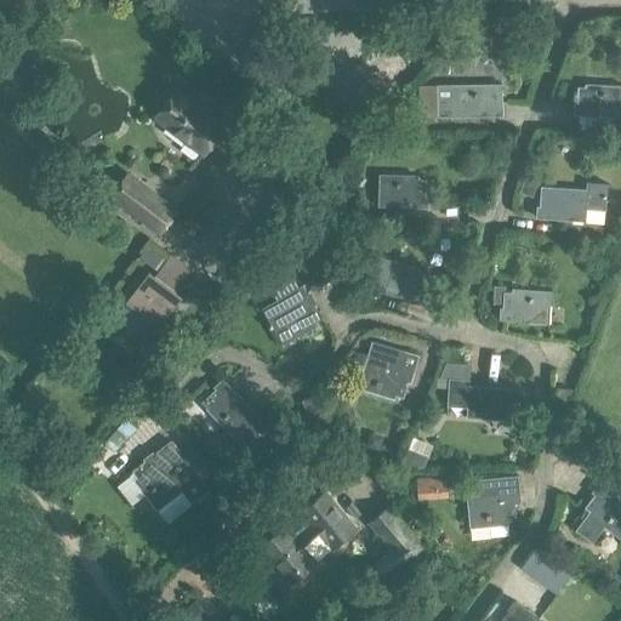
[(444,49),(442,64),(451,66),(457,60),(459,51),(444,49)]
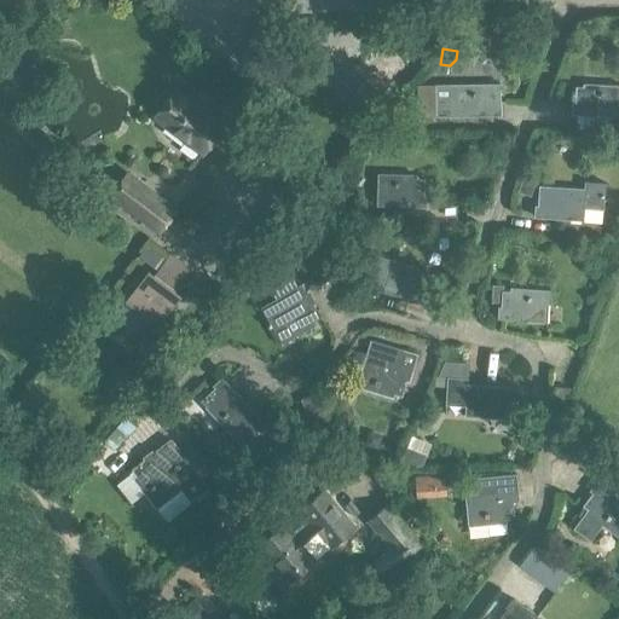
[(498,80),(435,80),(435,111),(498,111),(498,80)]
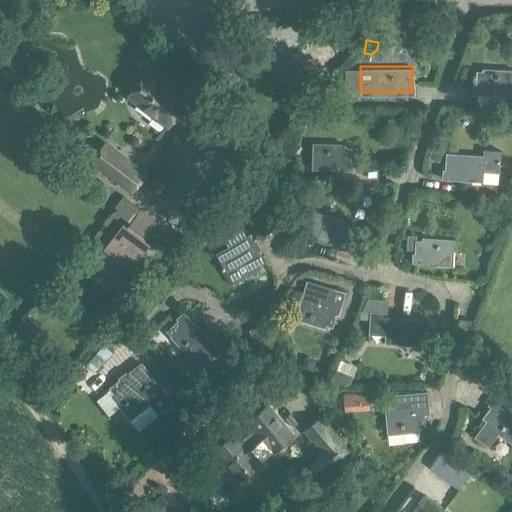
[(473,92),(475,92),(511,94),(511,69),(483,68),(482,72),(477,72),(476,85),(473,84),(473,92)]
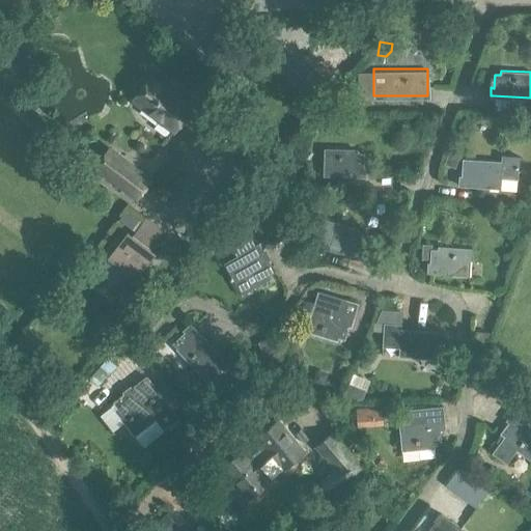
[(134,91),(138,94),(133,101),(172,132),(192,107),(152,76),(147,82),(144,79),(137,83),(134,91)]
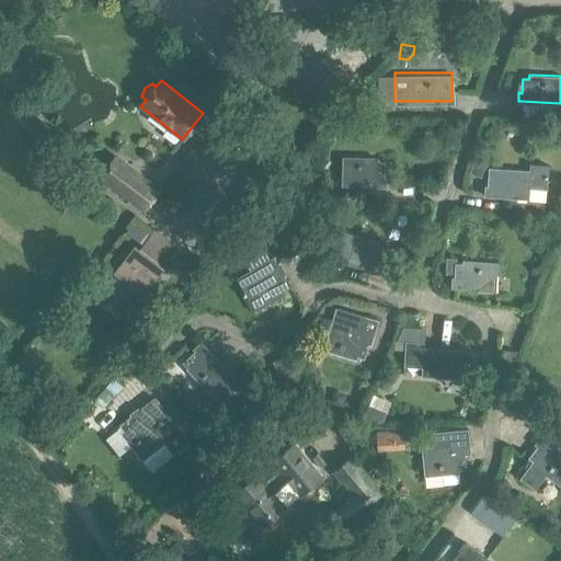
[(354,99),(354,115),(378,115),(378,106),(378,99),(354,99)]
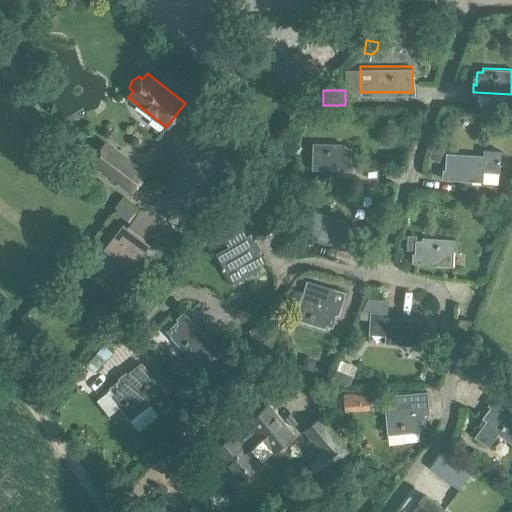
[(314,140),(314,141),(313,167),(353,169),(354,169),(355,158),(352,158),(352,146),(345,145),(345,142),(314,140)]
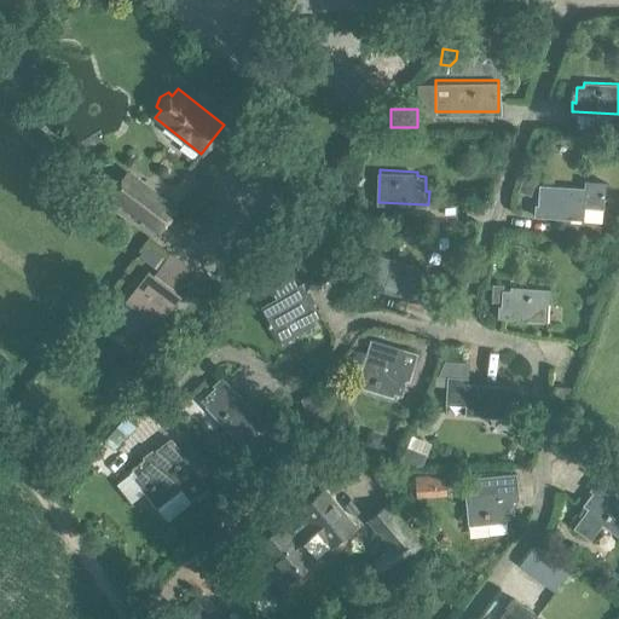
[(148,224),(165,201),(128,173),(111,196),(148,224)]
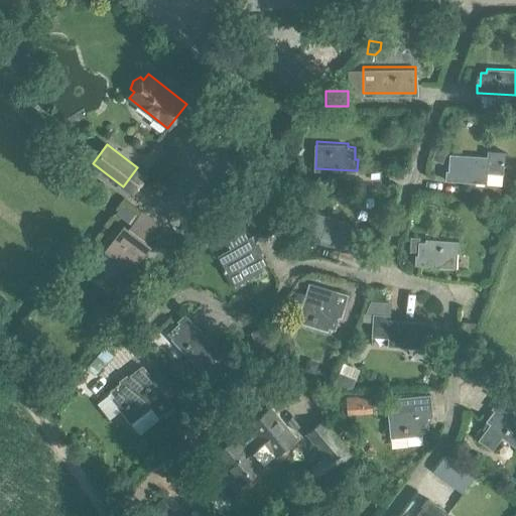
[(437,146),(432,160),(442,164),(448,150),(437,146)]
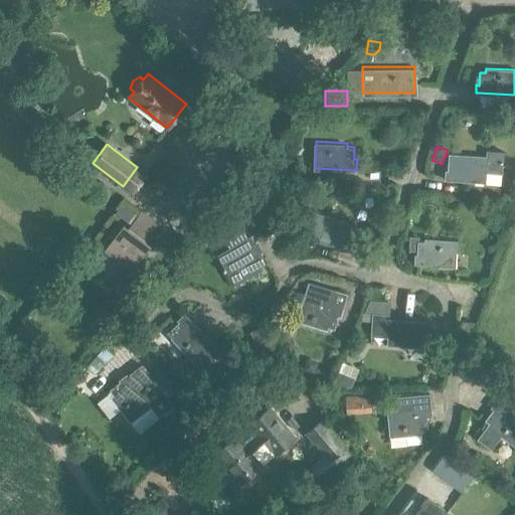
[(446,171),(446,180),(485,182),(485,172),(501,173),(503,151),(486,150),(486,155),(450,153),(449,171),(446,171)]
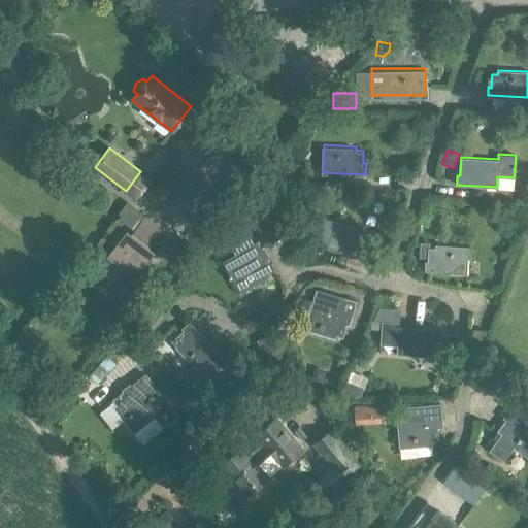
[(244,176),(255,185),(262,176),(253,167),(248,172),(244,176)]
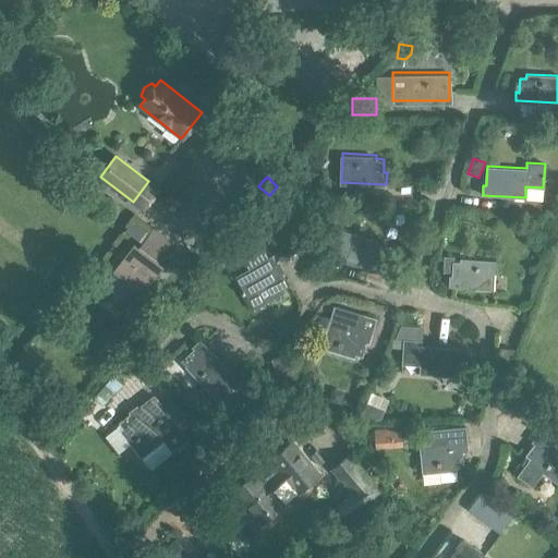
[(256,185),(251,192),(242,202),(252,209),(266,194),(256,185)]
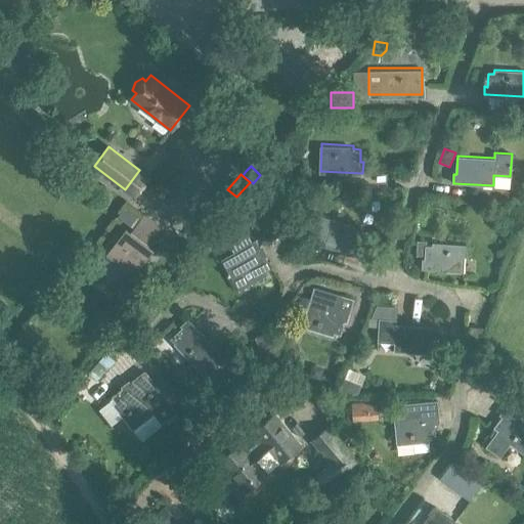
[(126,208),(118,217),(130,227),(131,227),(134,229),(141,220),(126,208)]
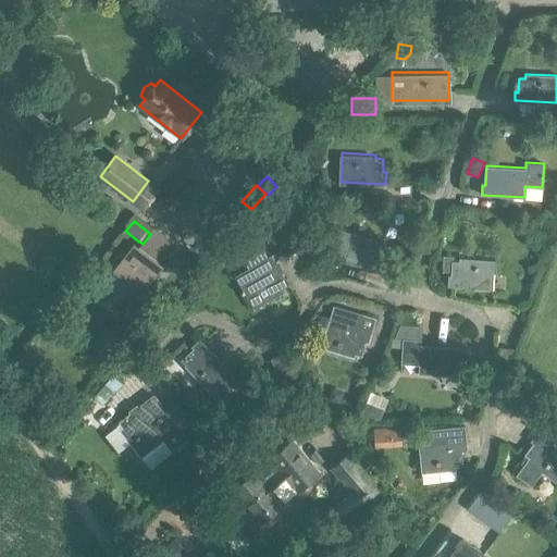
[(298,249),(284,222),(268,231),(282,258),(298,249)]
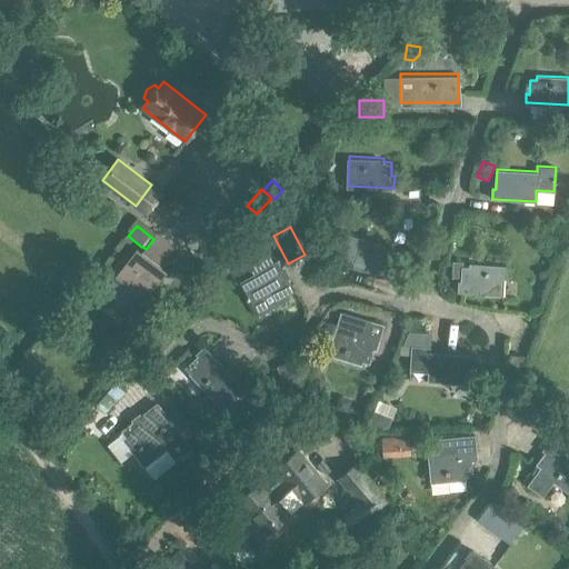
[(392,247),(345,232),(336,260),(393,278),(401,252),(391,249),(392,247)]
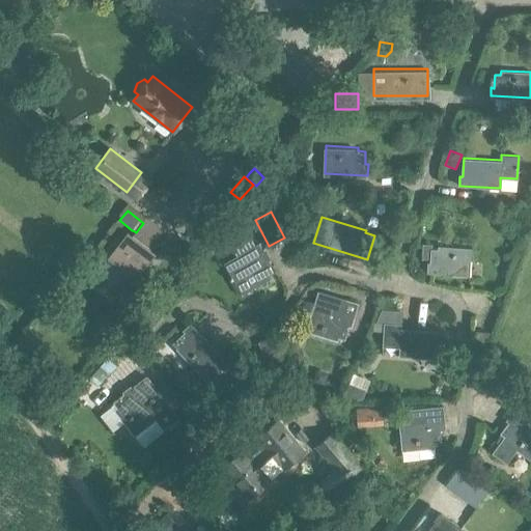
[(128,233),(109,258),(136,277),(154,253),(148,249),(163,230),(146,218),(143,223),(136,232),(133,236),(128,233)]
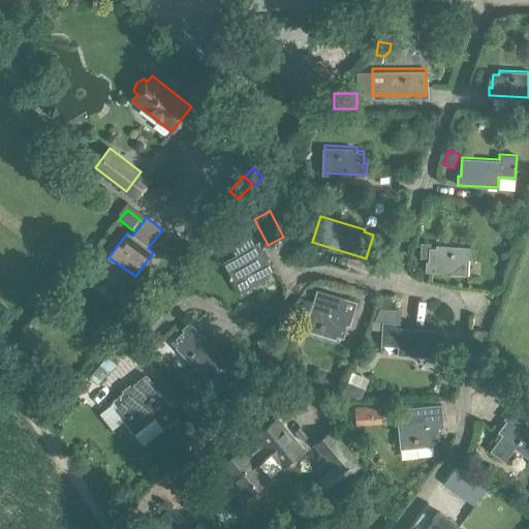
[(256,242),(222,261),(240,292),(268,276),(267,273),(272,270),(266,258),(269,257),(263,249),(260,250),(256,242)]
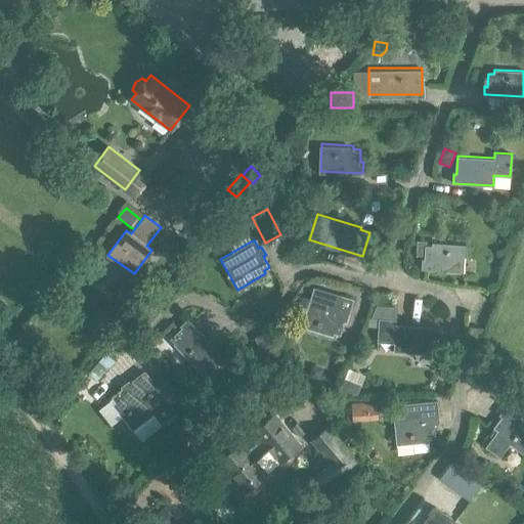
[(424,255),(423,269),(462,272),(464,245),(432,243),(431,247),(426,246),(426,241),(417,241),(416,255),(424,255)]
